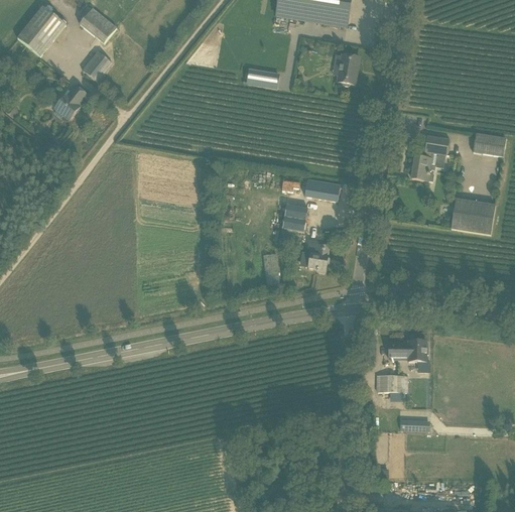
[(296,3),(348,11),(349,0),(277,0),(275,13),(294,17),(296,3)]
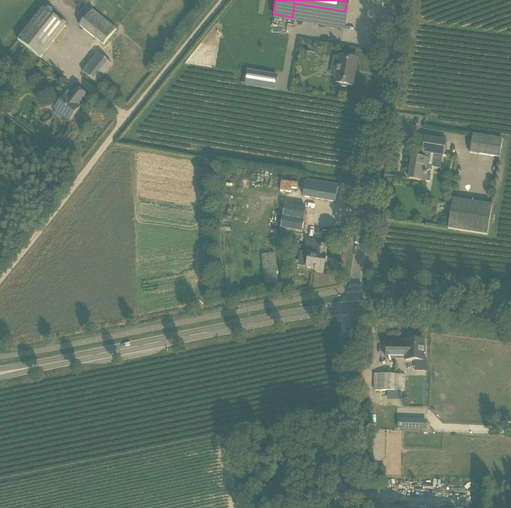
[(42,5),(17,36),(39,55),(65,23),(42,5)]
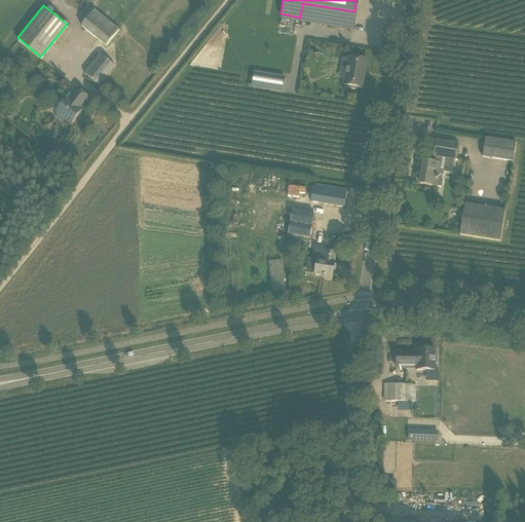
[(94,6),(80,23),(105,43),(118,27),(94,6)]
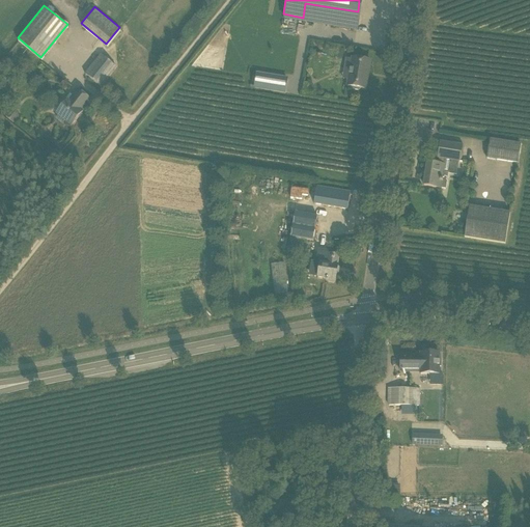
[(84,71),(100,83),(115,64),(100,51),(84,71)]
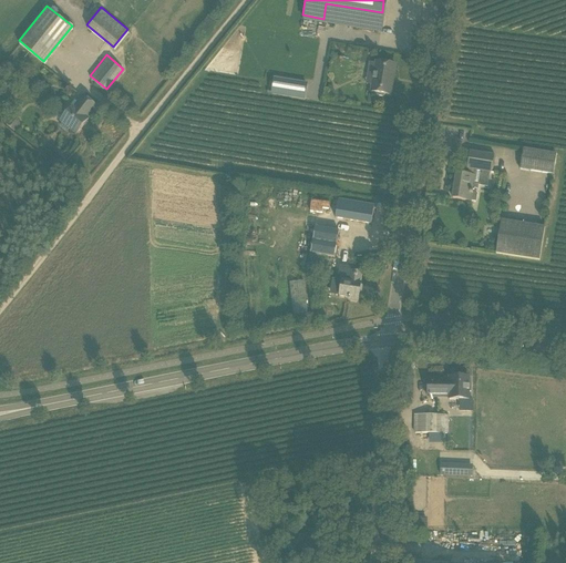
[(389,92),(394,61),(374,58),(370,89),(376,90),(377,92),(382,93),(383,91),(389,92)]
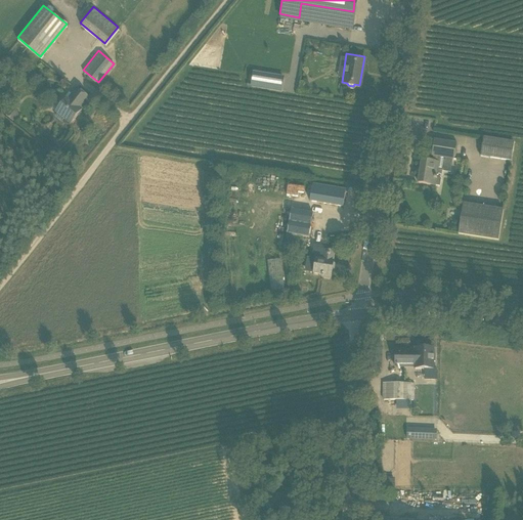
[(282,74),(252,70),(250,83),(280,88),(282,74)]
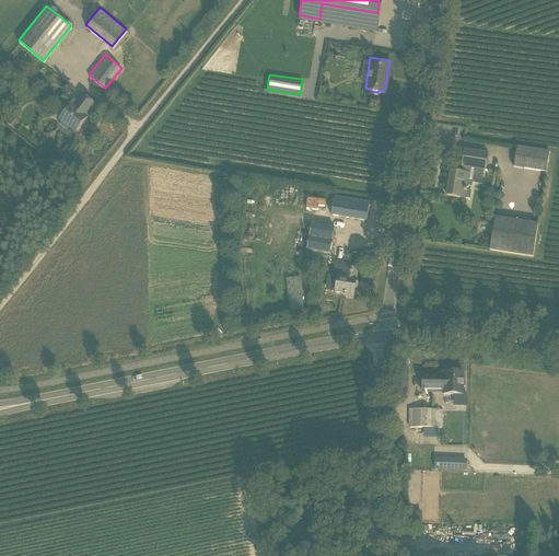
[(94,102),(81,91),(72,103),(70,102),(68,101),(62,107),(65,109),(59,116),(60,117),(59,120),(66,126),(68,124),(74,129),(86,114),(85,113),(94,102)]
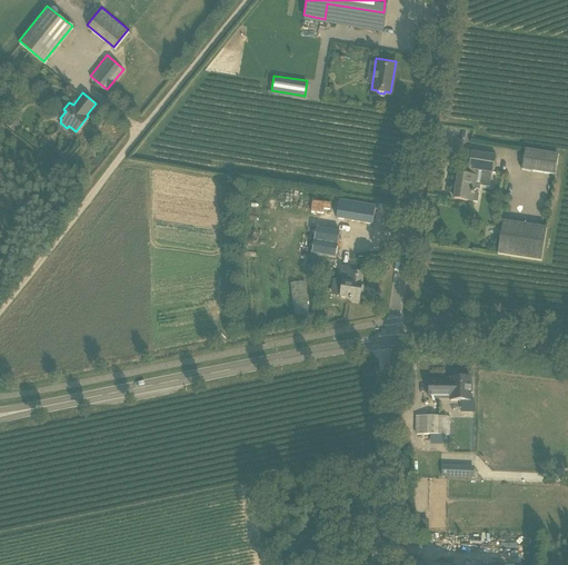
[(3,120),(13,128),(19,120),(9,112),(3,120)]
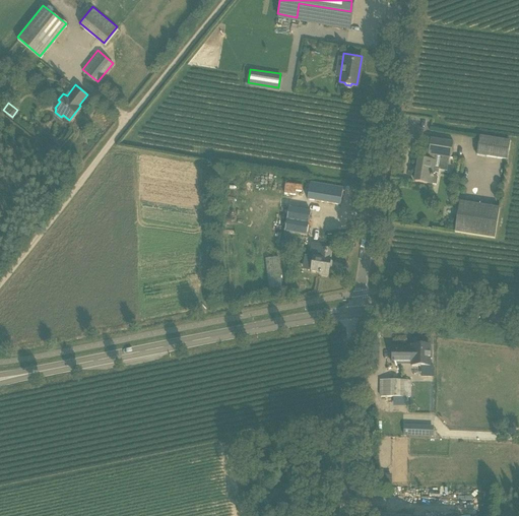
[(476,152),(507,156),(509,138),(478,133),(476,152)]
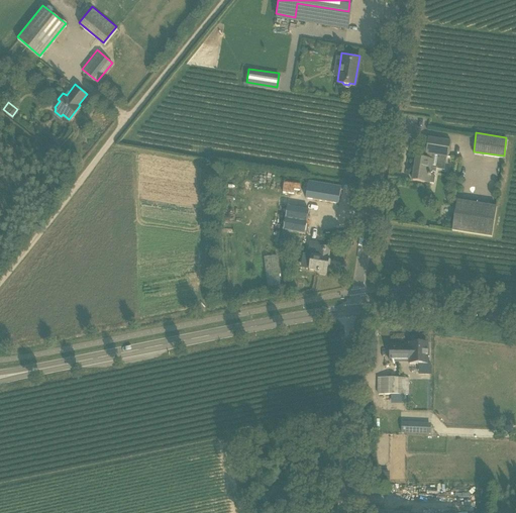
[(415,155),(412,177),(433,181),(436,164),(431,164),(433,151),(438,152),(446,154),(449,138),(428,135),(425,150),(426,150),(425,157),(415,155)]
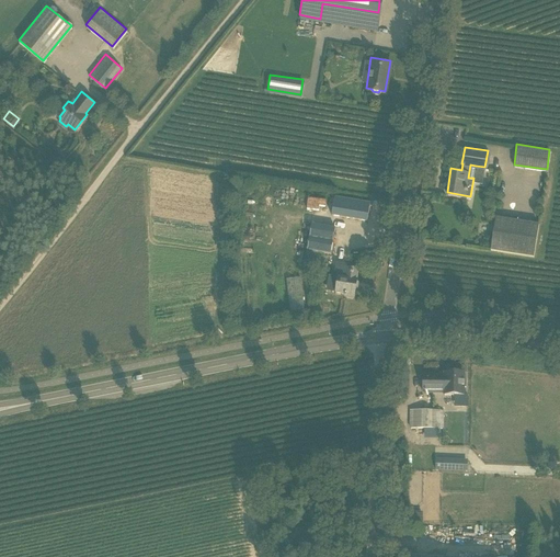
[(324,203),(326,195),(307,194),(306,204),(318,205),(318,202),(324,203)]
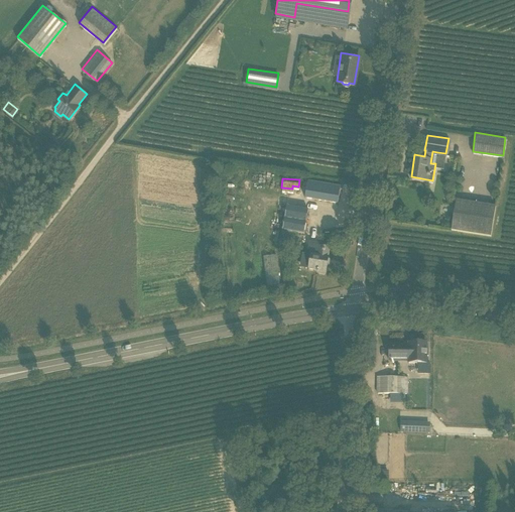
[(339,183),(307,178),(305,195),(337,200),(339,183)]
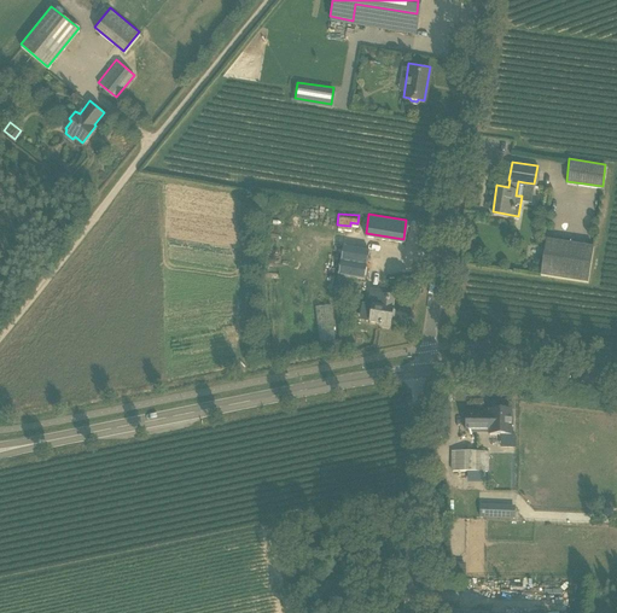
[(545,237),(540,272),(587,279),(593,244),(545,237)]
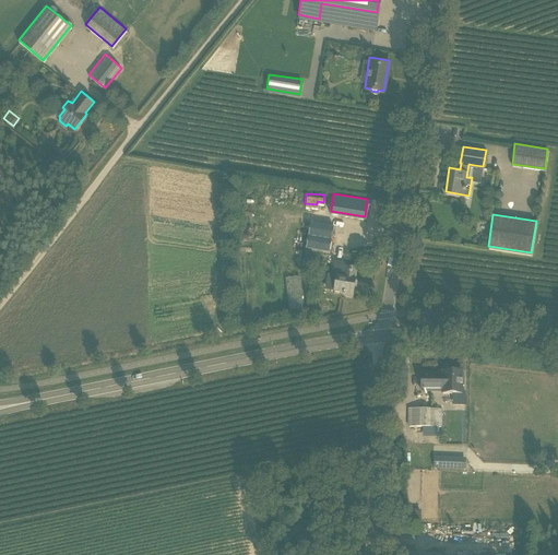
[(329,250),(333,224),(309,220),(305,246),(313,247),(329,250)]
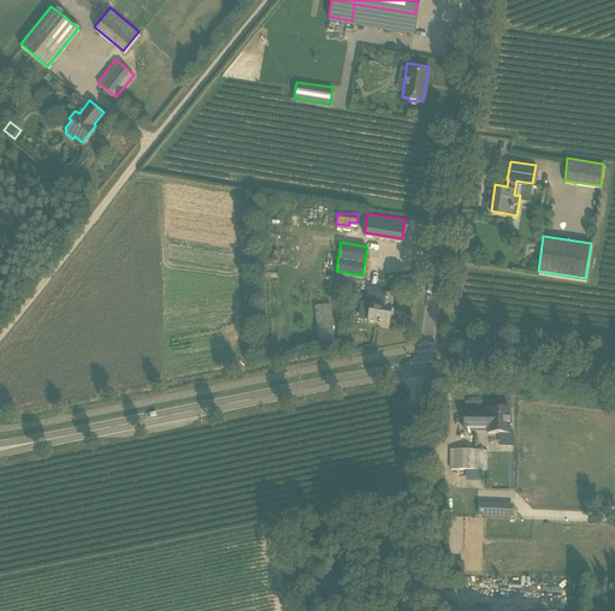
[(346,272),(336,271),(336,276),(335,276),(333,288),(346,290),(347,278),(346,278),(346,272)]
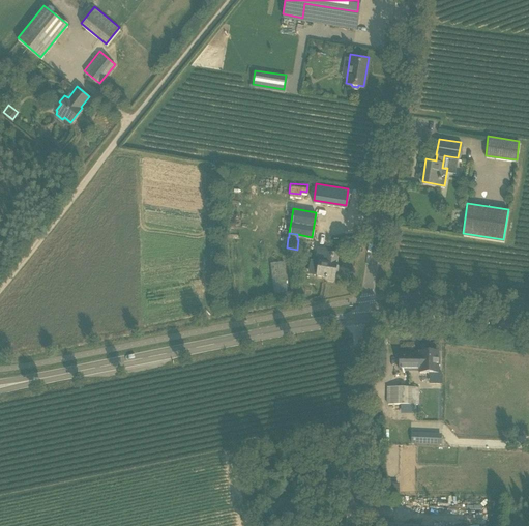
[(338,252),(326,250),(325,259),(319,258),(317,273),(325,274),(325,276),(333,278),(335,268),(334,268),(335,263),(336,262),(335,261),(338,252)]
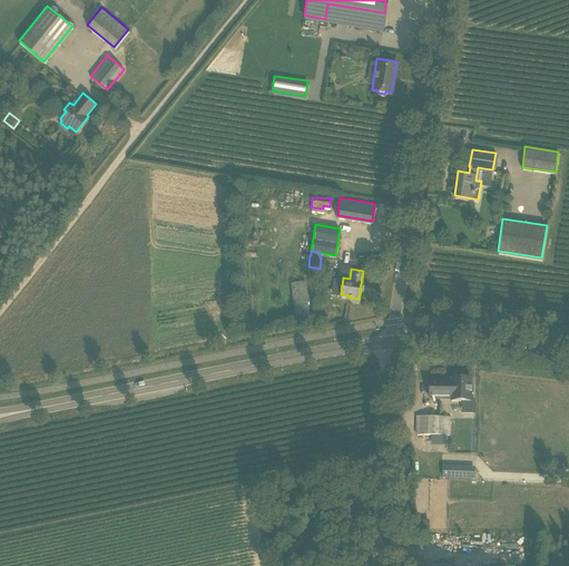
[(292,279),(293,312),(307,311),(306,279),(292,279)]
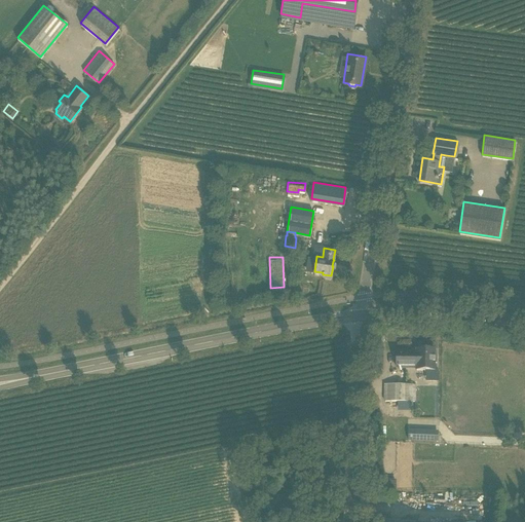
[(396,348),(396,365),(415,365),(415,367),(434,367),(434,360),(436,360),(436,353),(434,353),(434,346),(416,346),(416,348),(396,348)]
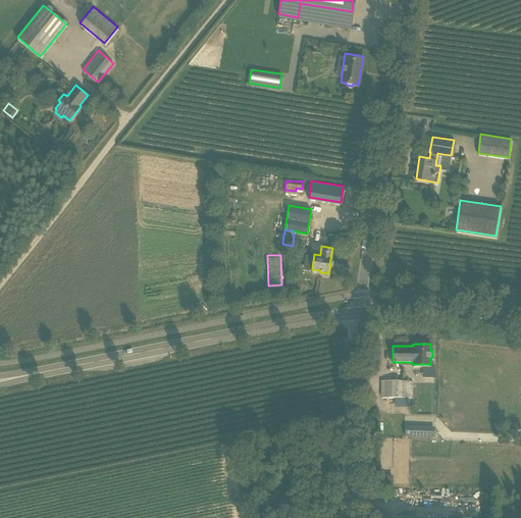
[(411,378),(381,378),(381,396),(411,396),(411,378)]
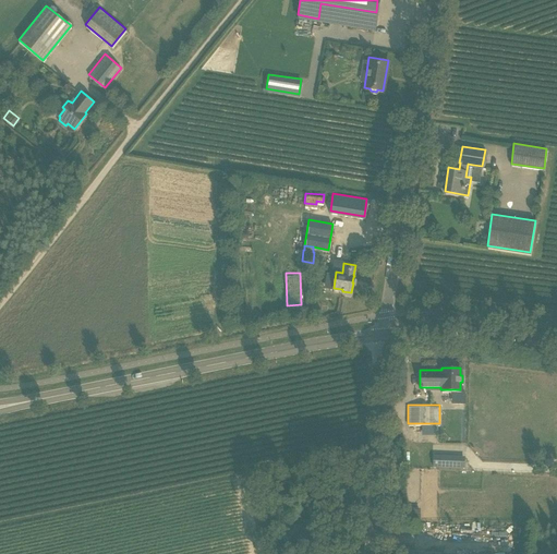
[(433,453),(432,464),(463,465),(464,454),(433,453)]
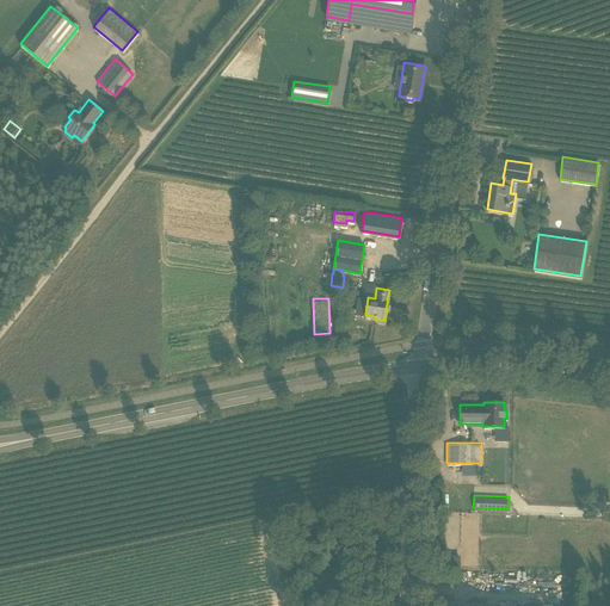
[(561,605),(562,597),(538,595),(537,601),(533,601),(533,605),(561,605)]
